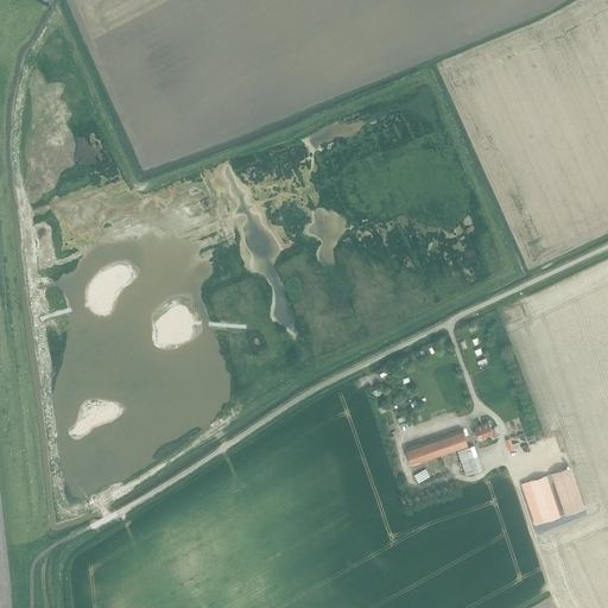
[(115,293),(106,295),(107,303),(116,302),(115,293)]
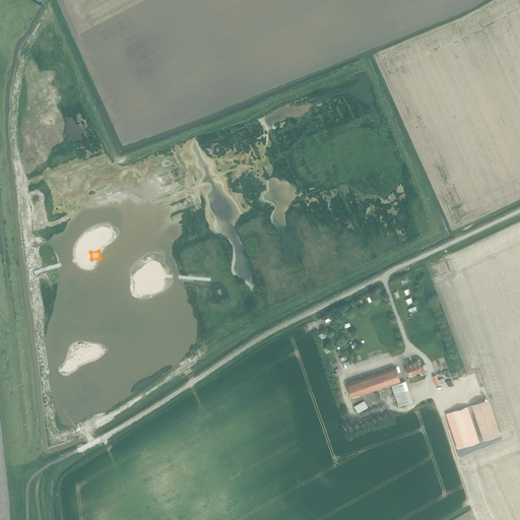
[(418,362),(412,364),(415,373),(420,372),(421,375),(426,374),(423,366),(420,367),(418,362)]
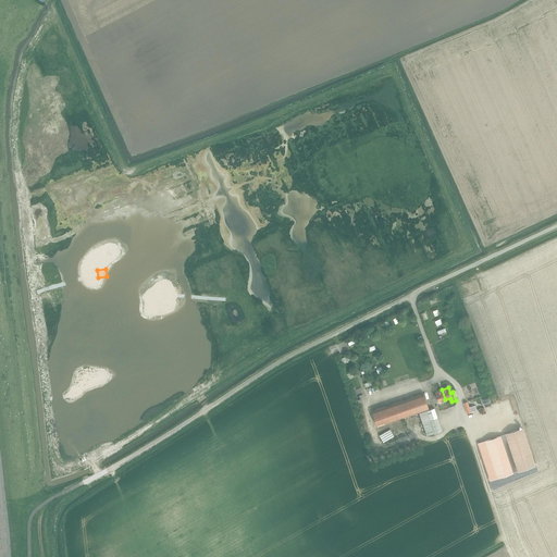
[(445,399),(442,390),(435,392),(438,401),(445,399)]
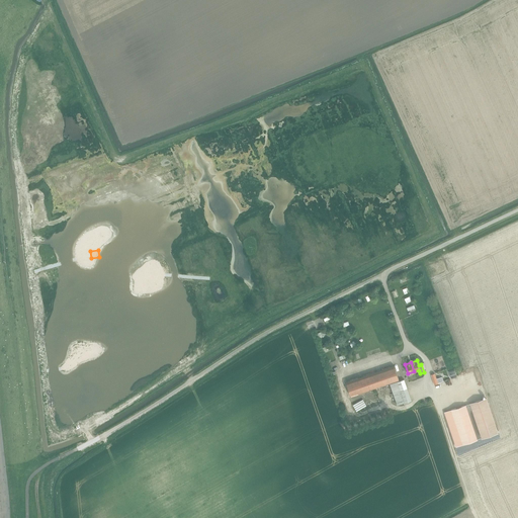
[(350,397),(399,380),(394,365),(345,381),(350,397)]
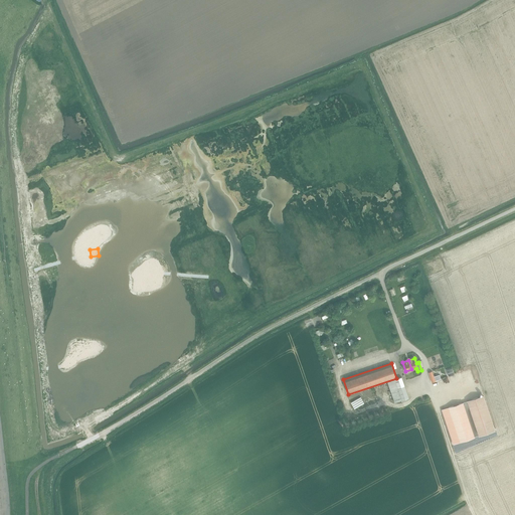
[(428,372),(432,382),(441,378),(440,374),(434,376),(432,370),(428,372)]
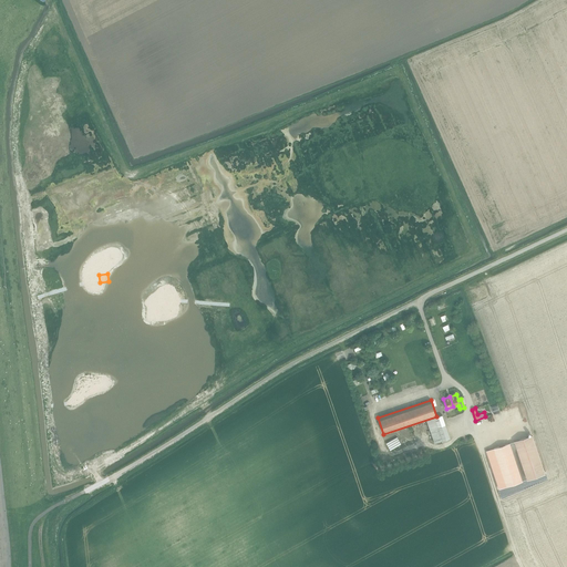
[(434,444),(450,439),(442,415),(426,421),(434,444)]
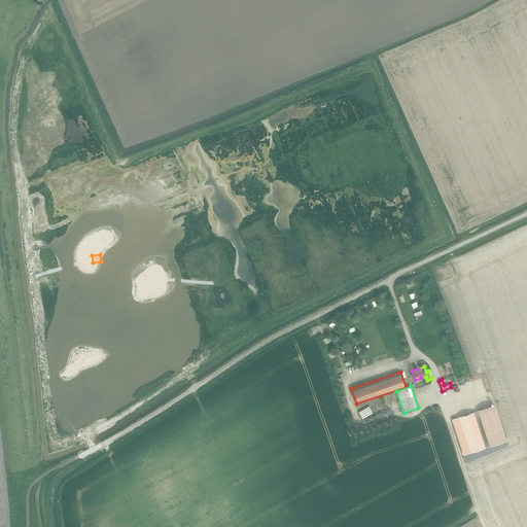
[(495,406),(459,417),(452,420),(463,454),(485,447),(506,440),(495,406)]
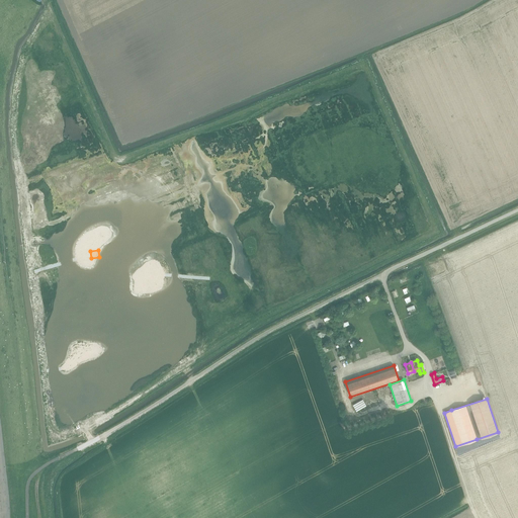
[(362,400),(357,403),(352,405),(356,412),(366,406),(362,400)]
